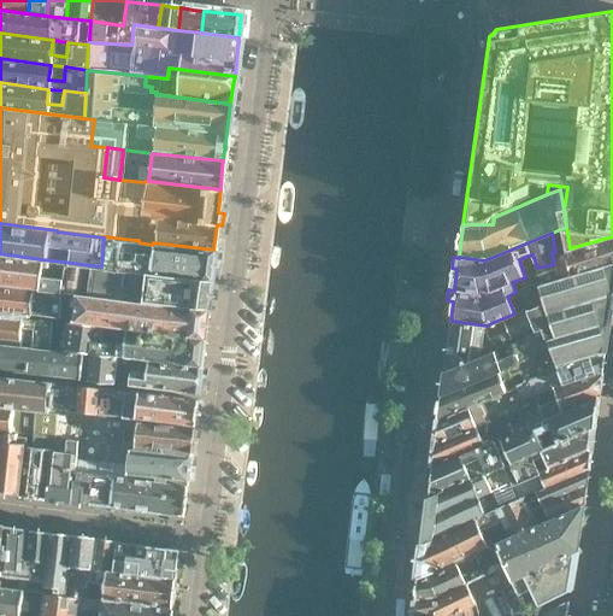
[(211,270),(213,258),(213,250),(153,242),(153,245),(151,263),(131,260),(134,240),(104,236),(104,238),(101,267),(210,280),(216,281),(217,271),(211,270)]
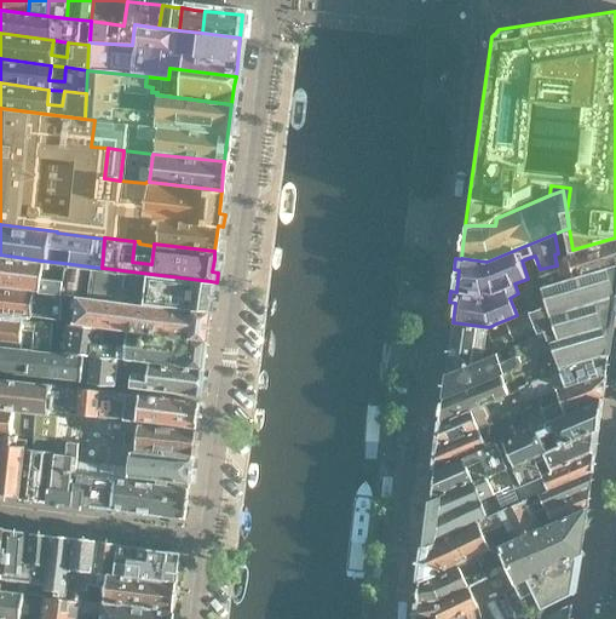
[(604,354),(612,294),(615,265),(615,238),(573,250),(558,253),(554,254),(557,265),(540,269),(541,274),(543,286),(539,288),(541,305),(527,311),(536,334),(445,372),(442,396),(551,351),(559,372),(604,354)]
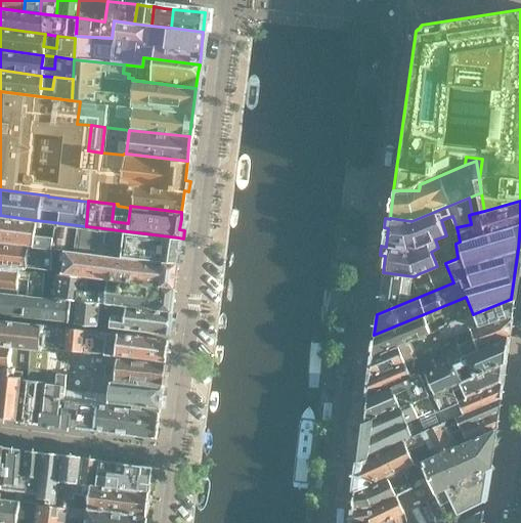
[(74,250),(77,225),(53,222),(51,237),(34,235),(35,220),(0,215),(0,242),(29,246),(27,267),(43,269),(48,268),(49,261),(51,247),(74,250)]
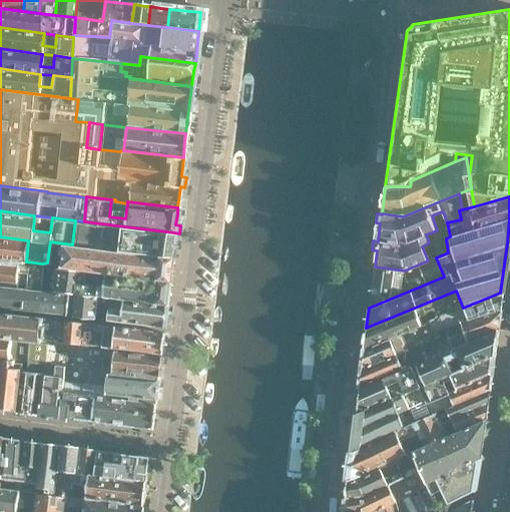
[(174,232),(84,221),(75,220),(72,244),(171,257),(174,232)]
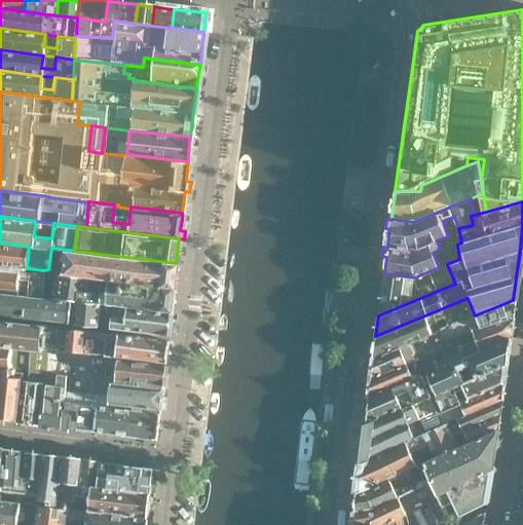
[(0,264),(27,268),(29,247),(0,242),(0,264)]
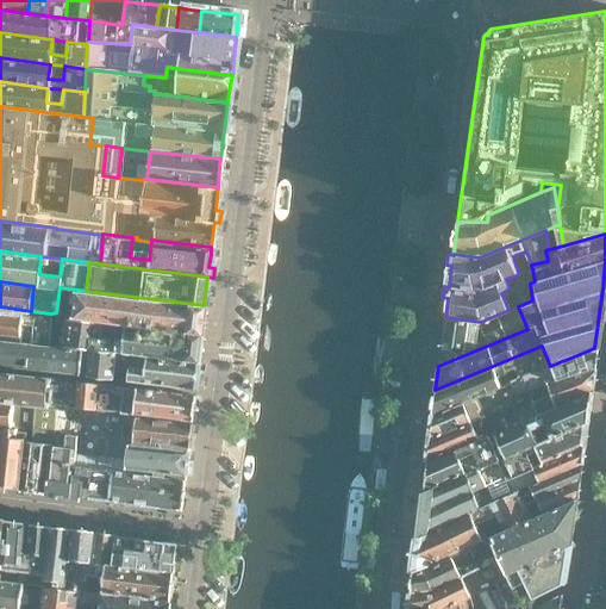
[(204,305),(86,291),(60,287),(57,304),(68,305),(69,299),(75,300),(73,318),(64,317),(62,347),(81,349),(88,350),(85,374),(111,378),(114,352),(127,354),(197,362),(197,361),(204,305)]
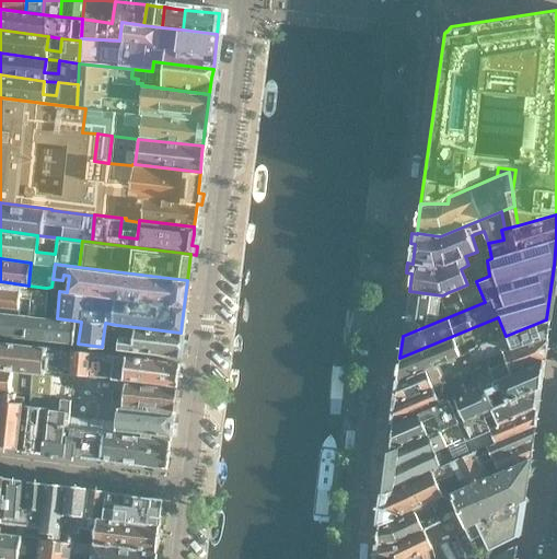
[(403,336),(485,302),(476,281),(467,284),(460,288),(463,297),(452,301),(449,292),(442,295),(409,291),(403,336)]
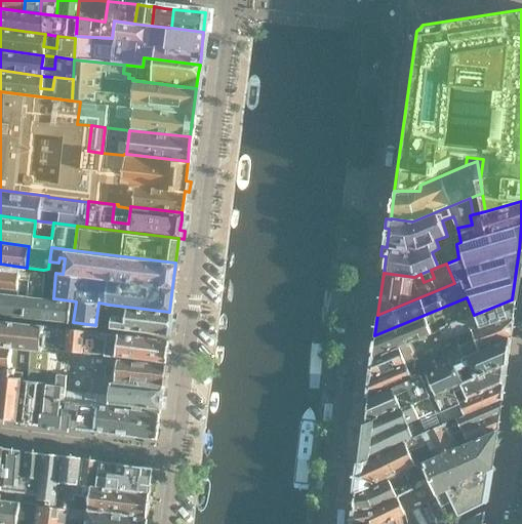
[(0,291),(40,296),(43,272),(0,266),(0,291)]
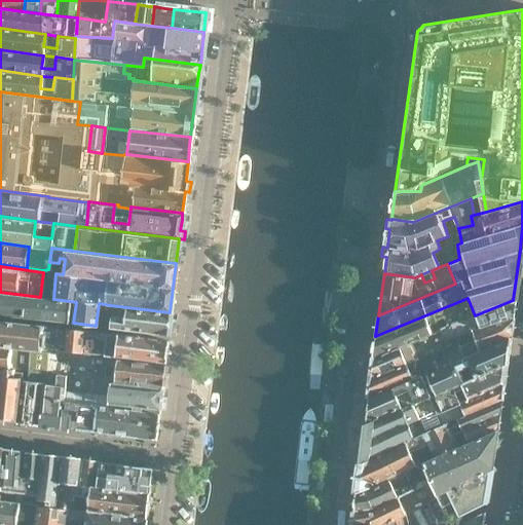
[(70,301),(53,299),(40,297),(0,292),(0,314),(68,322),(70,301)]
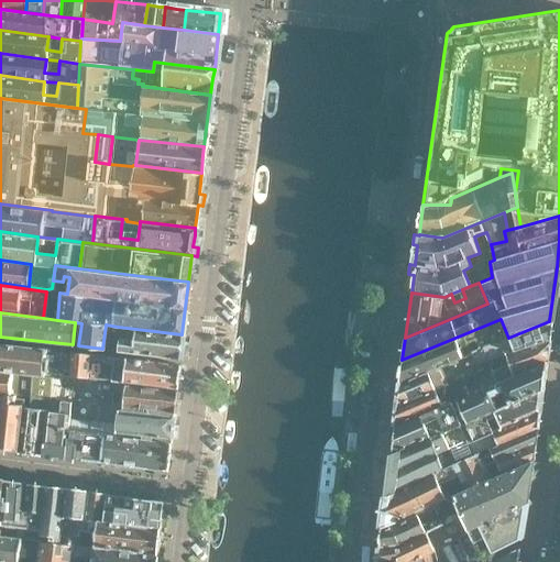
[(461,357),(457,348),(474,340),(479,350),(484,348),(508,338),(501,319),(402,360),(398,382),(397,382),(397,384),(398,384),(461,357)]
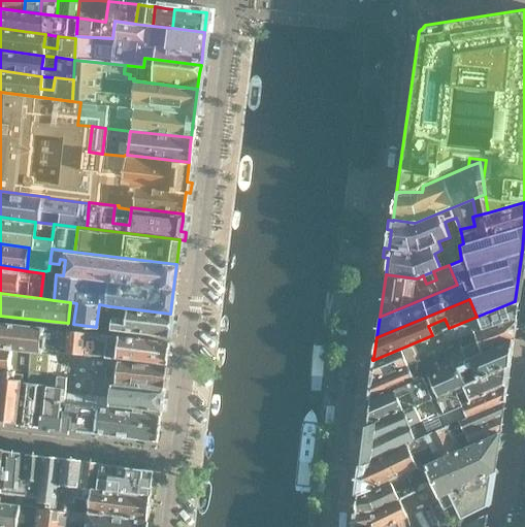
[(510,338),(513,318),(515,301),(477,317),(454,326),(456,342),(459,360),(510,338)]
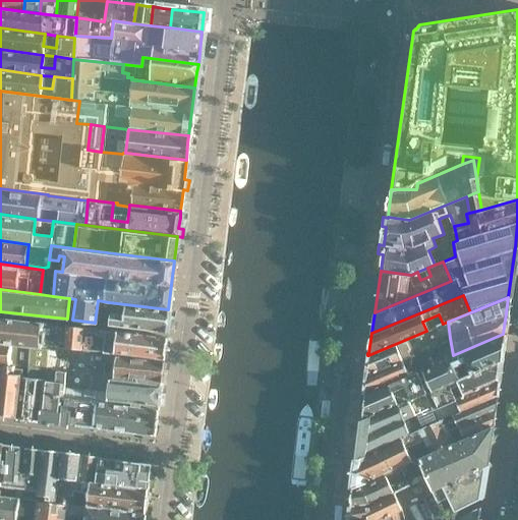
[(167,323),(168,315),(168,309),(109,302),(107,324),(170,332),(171,324),(167,323)]
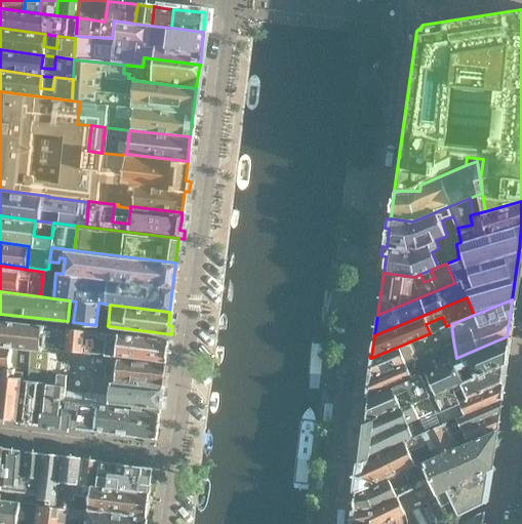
[(64,350),(66,328),(42,324),(0,319),(0,346),(29,350),(39,351),(40,348),(64,350)]
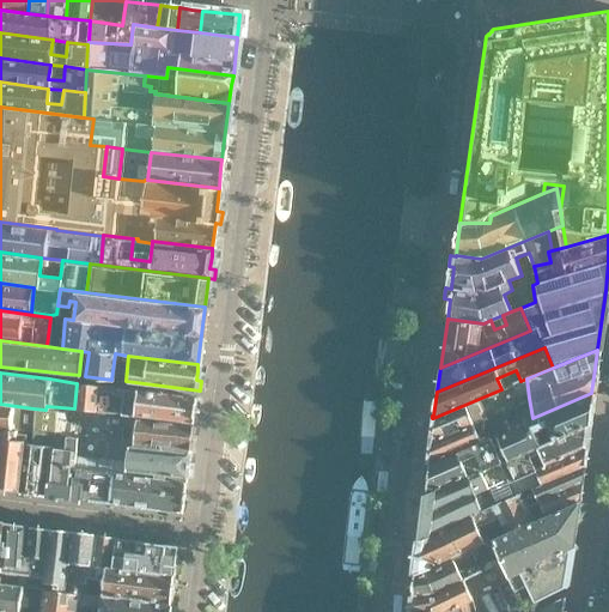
[(93,411),(96,386),(77,383),(74,408),(93,411)]
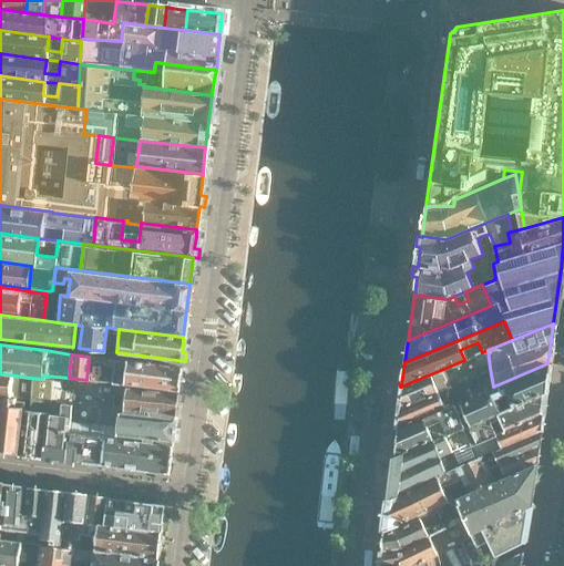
[(176,391),(178,373),(180,367),(89,357),(86,380),(176,391)]
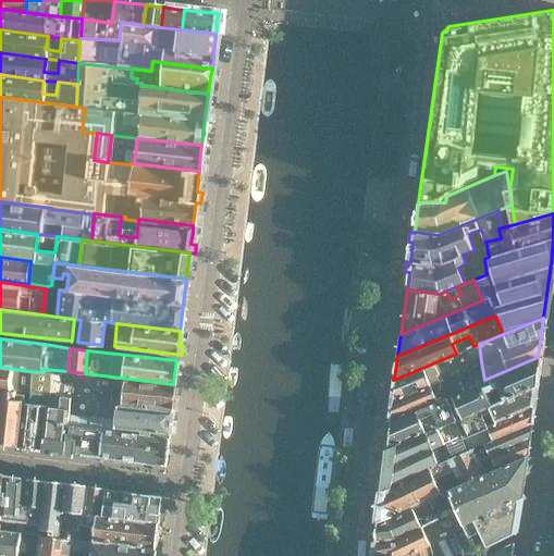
[(391,402),(465,369),(465,368),(458,353),(456,354),(394,380),(391,398),(390,402),(391,402)]
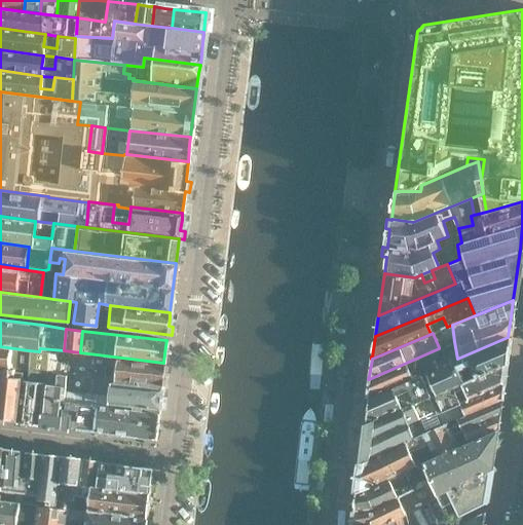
[(505,364),(508,337),(457,359),(462,381),(505,364)]
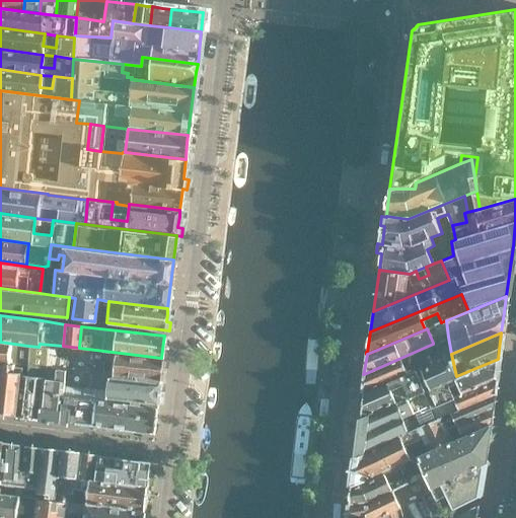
[(361,392),(451,354),(448,337),(433,343),(433,344),(364,374),(361,391),(361,392)]
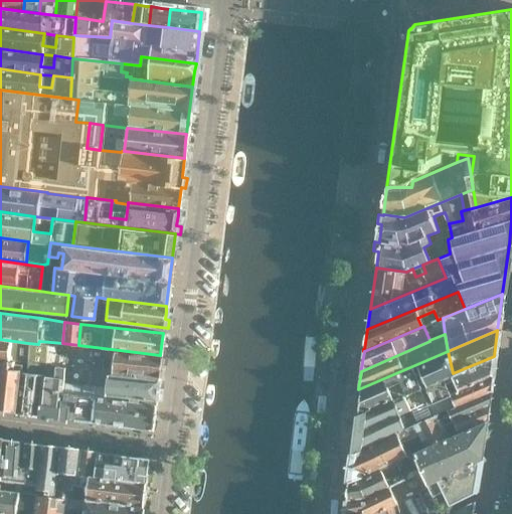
[(26,362),(28,343),(0,339),(0,360),(20,363),(20,362),(26,362)]
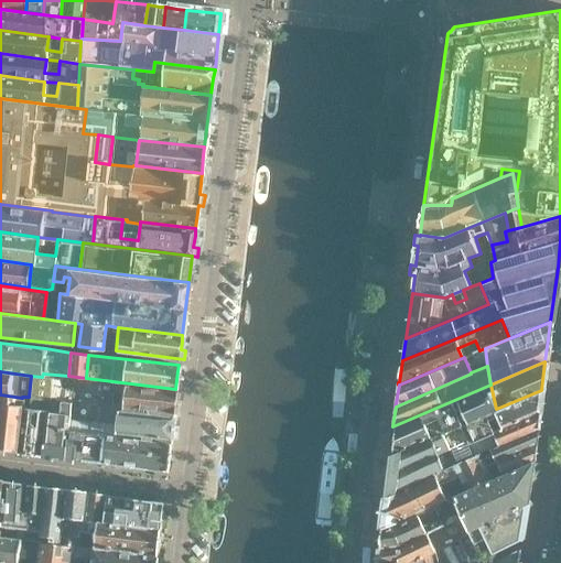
[(40,454),(46,400),(49,401),(49,398),(51,378),(42,377),(31,376),(29,397),(29,398),(38,399),(36,410),(21,408),(17,452),(40,454)]
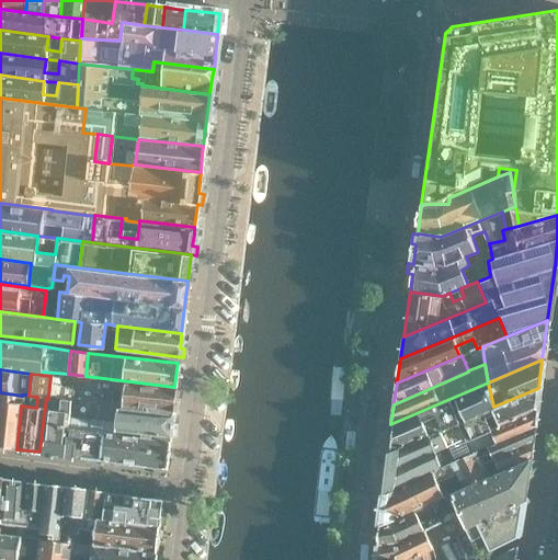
[(83,402),(86,380),(50,376),(48,396),(61,397),(60,399),(70,400),(83,402)]
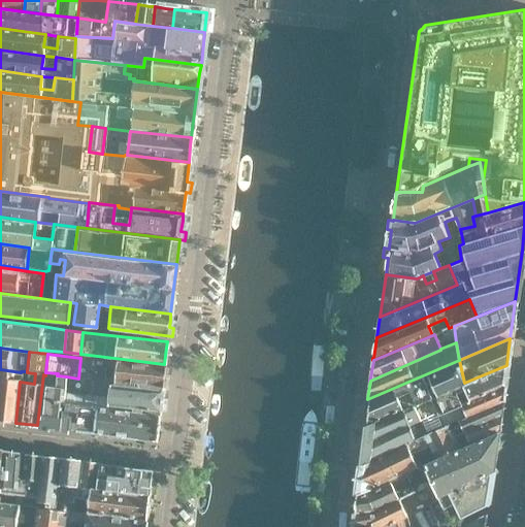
[(161,389),(113,384),(113,385),(102,383),(102,381),(91,380),(94,359),(89,359),(86,384),(89,385),(88,396),(64,393),(63,403),(78,404),(113,408),(113,409),(158,416),(161,389)]
